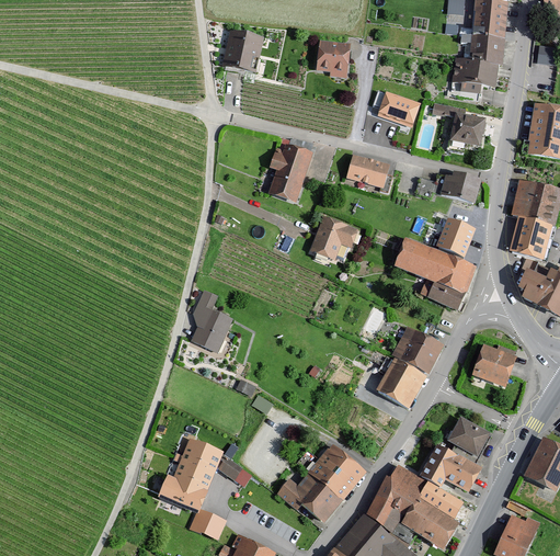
[(464,9),(464,0),(447,0),(447,8),(464,9)]
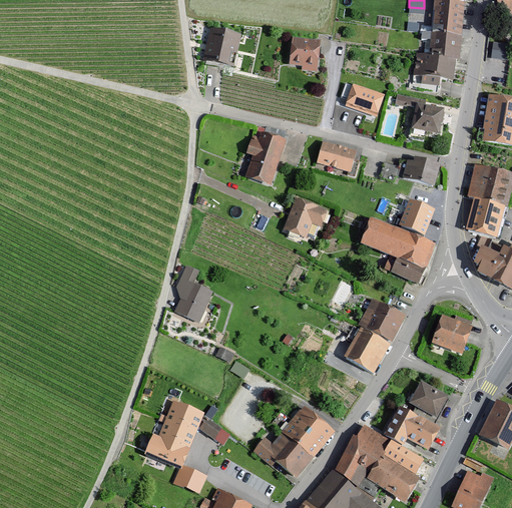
[(460,59),(463,2),(434,0),(429,54),(416,53),(413,73),(452,79),(455,58),(460,59)]
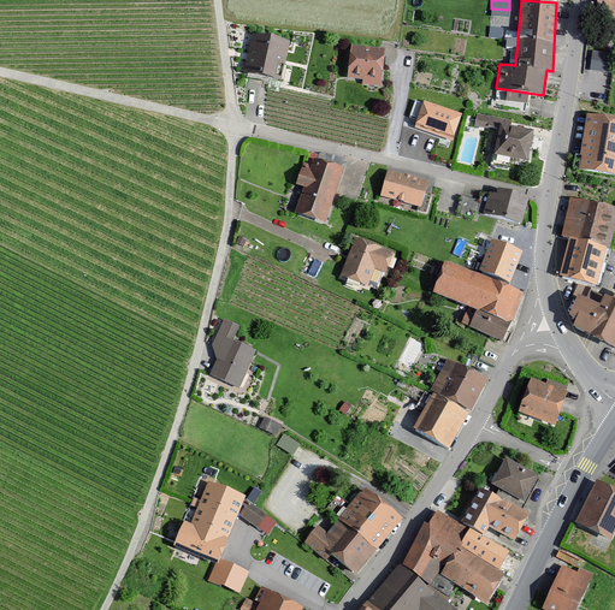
[(593,0),(595,15),(614,13),(614,0),(593,0)]
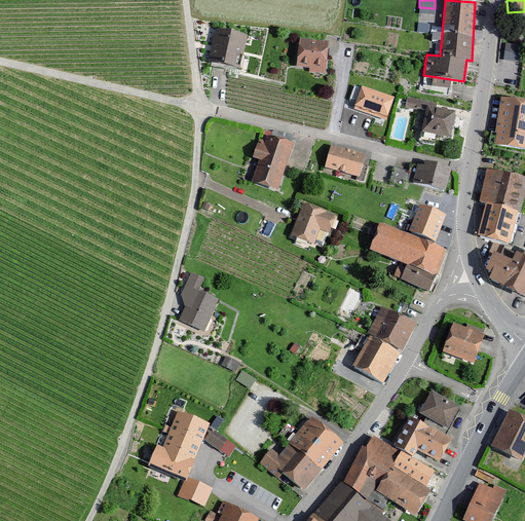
[(418,17),(417,26),(428,27),(429,19),(418,17)]
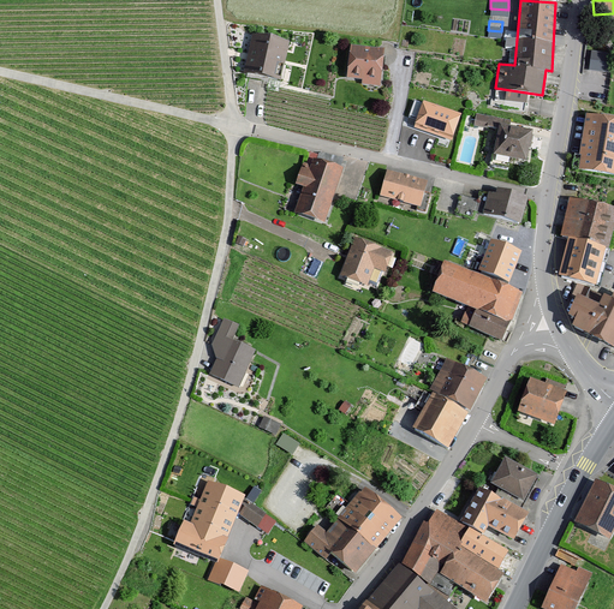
[(290,41),(251,31),(242,71),(280,79),(290,41)]
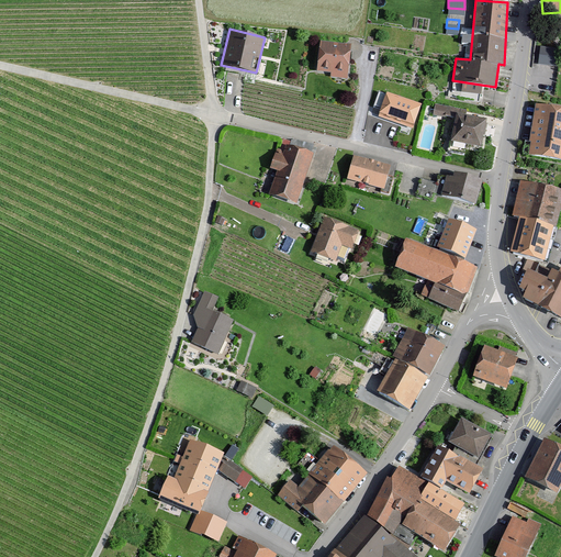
[(351,43),(320,40),(315,69),(347,73),(351,43)]
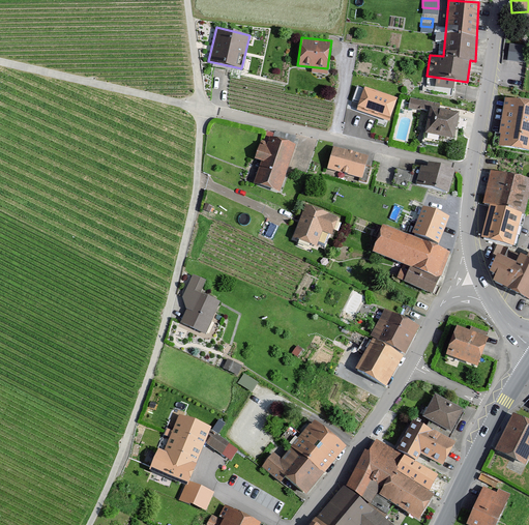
[(507,55),(525,56),(527,40),(509,38),(507,55)]
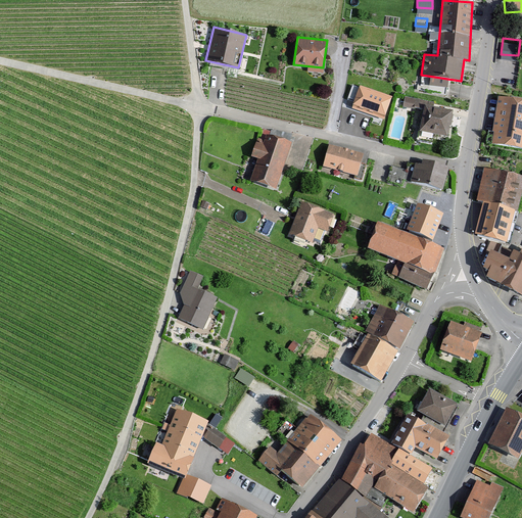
[(391,98),(359,86),(351,105),(384,118),(391,98)]
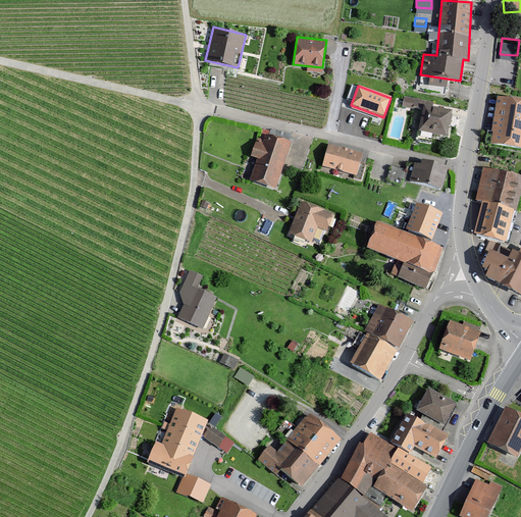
[(520,99),(497,96),(489,143),(520,147),(520,99)]
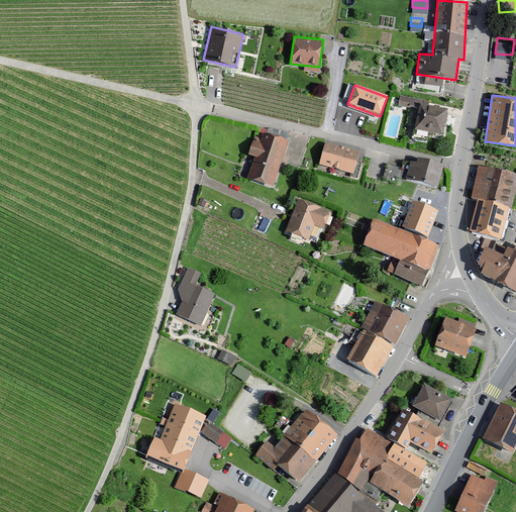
[(447,110),(419,104),(414,128),(442,133),(447,110)]
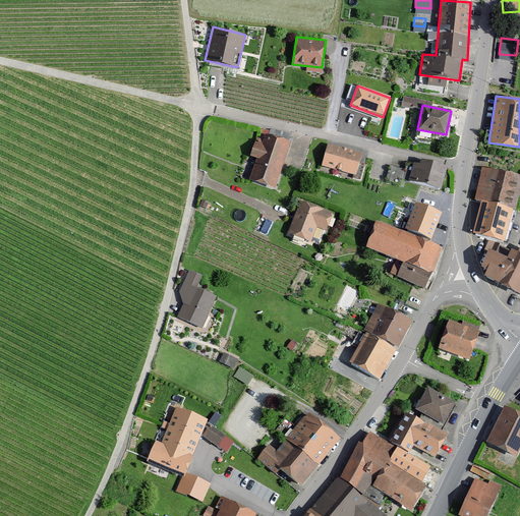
[(290,140),(264,131),(262,139),(255,137),(249,155),(255,157),(248,178),(275,187),(290,140)]
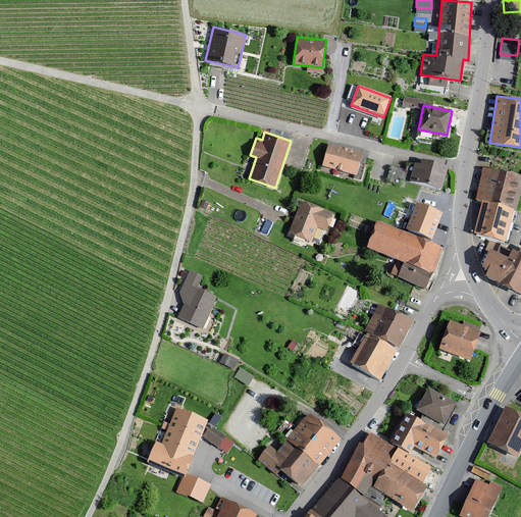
[(363,152),(327,141),(320,163),(357,174),(363,152)]
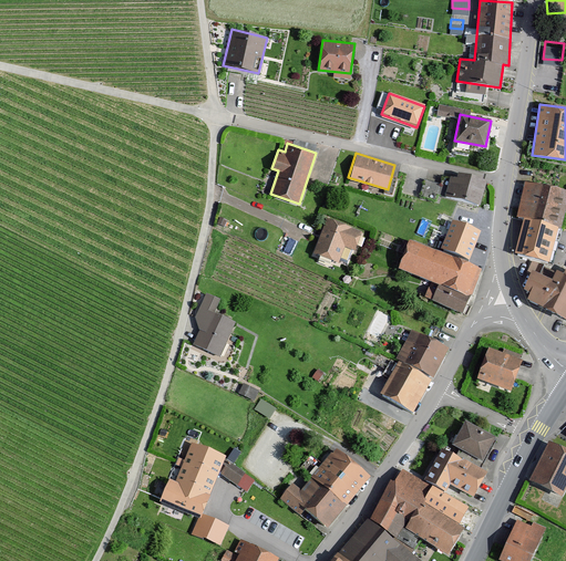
[(458,177),(449,175),(444,195),(480,204),(486,179),(459,173),(458,177)]
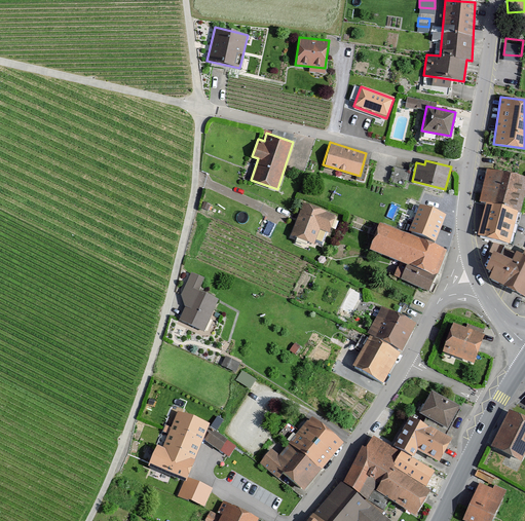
[(524,187),(524,177),(486,166),(477,200),(482,201),(519,211),(524,187)]
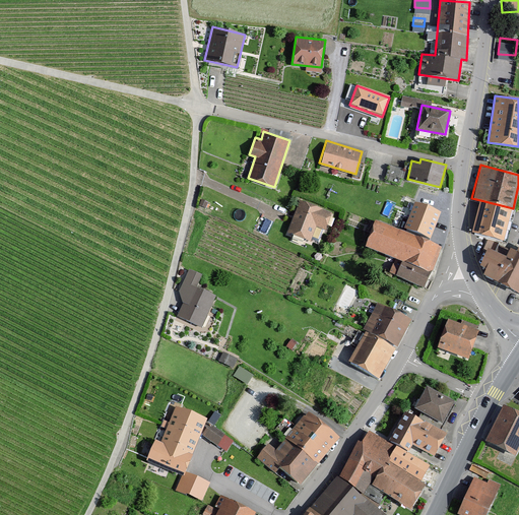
[(413,190),(400,227),(436,240),(439,232),(436,231),(444,208),(439,206),(441,200),(413,190)]
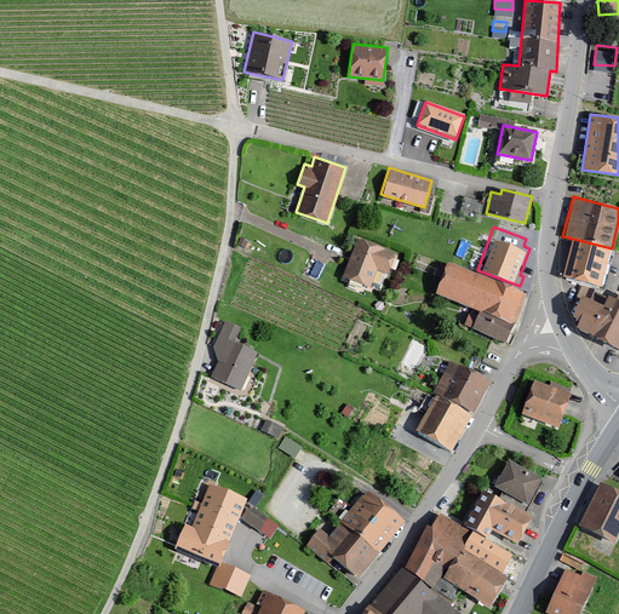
[(395,252),(356,237),(342,275),(370,286),(377,268),(388,271),(395,252)]
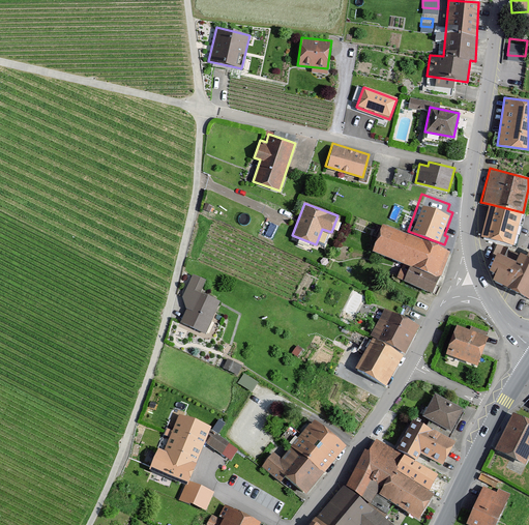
[(523,212),(486,203),(478,230),(516,239),(523,212)]
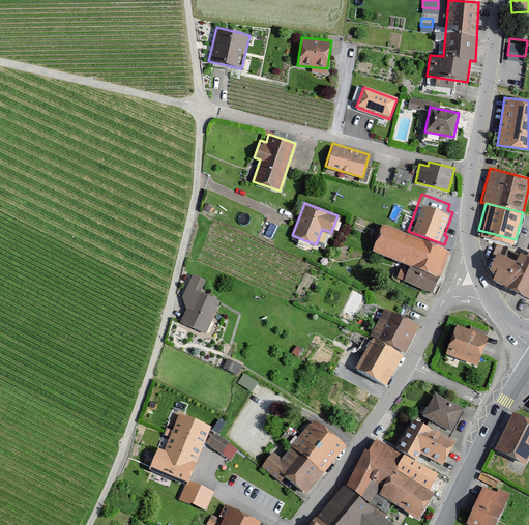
[(408,231),(382,222),(372,252),(409,265),(404,280),(429,289),(444,244),(408,231)]
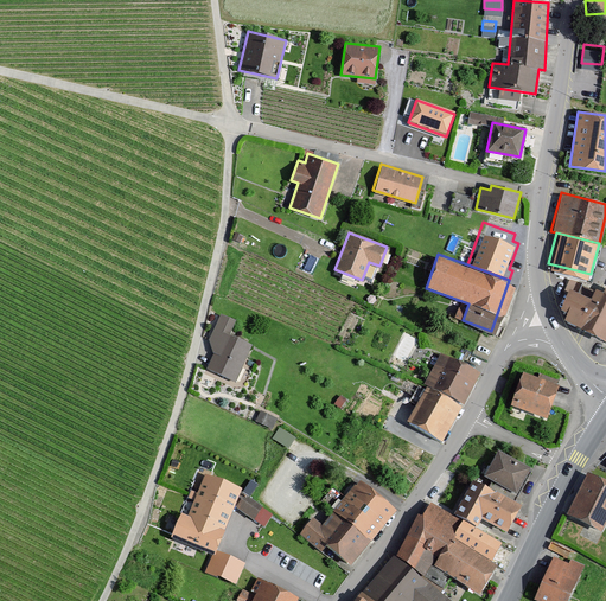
[(592,300),(572,291),(562,311),(569,314),(567,320),(601,338),(605,327),(605,285),(603,293),(597,291),(592,300)]
